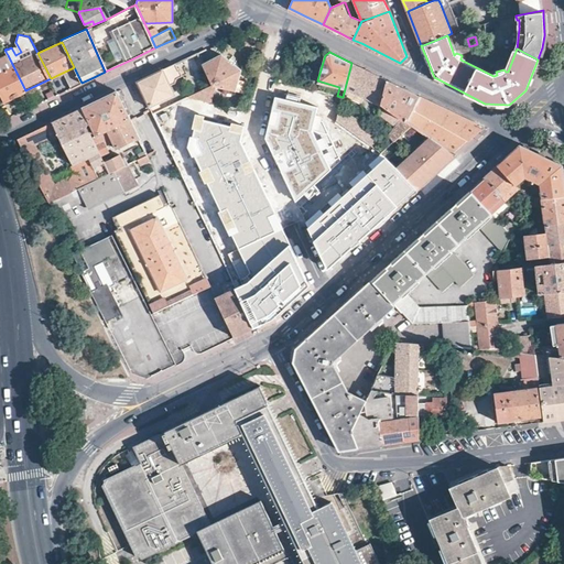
[(212,84),(190,96),(212,101),(214,86),(239,90),(241,79),(238,78),(240,68),(223,54),(221,54),(220,54),(202,63),(212,84)]
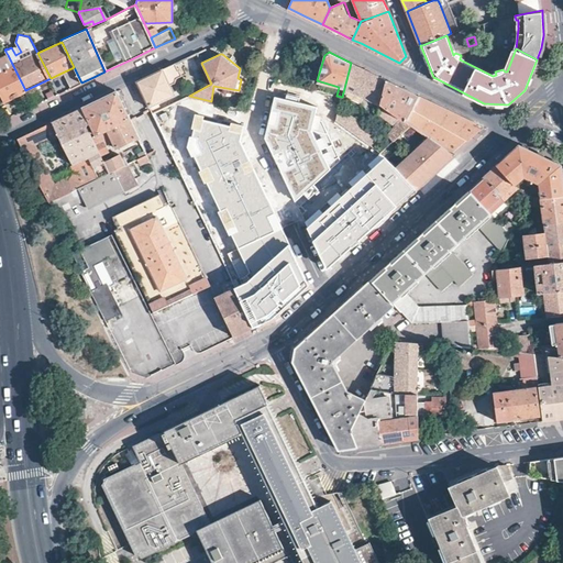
[(25,90),(8,55),(0,58),(0,91),(4,100),(25,90)]
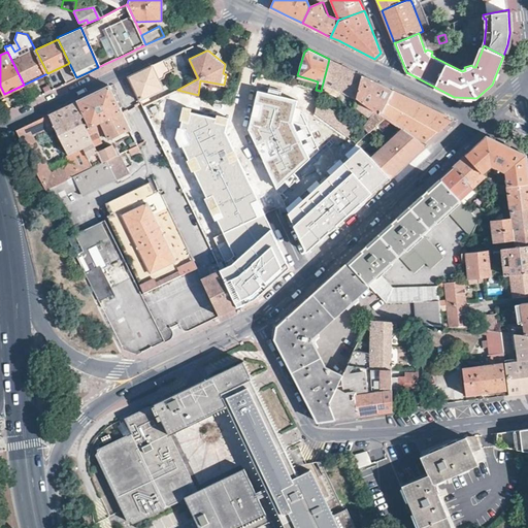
[(166,66),(163,59),(157,62),(153,64),(128,75),(140,101),(143,106),(163,97),(167,95),(160,78),(164,76),(165,72),(170,70),(167,65),(166,66)]
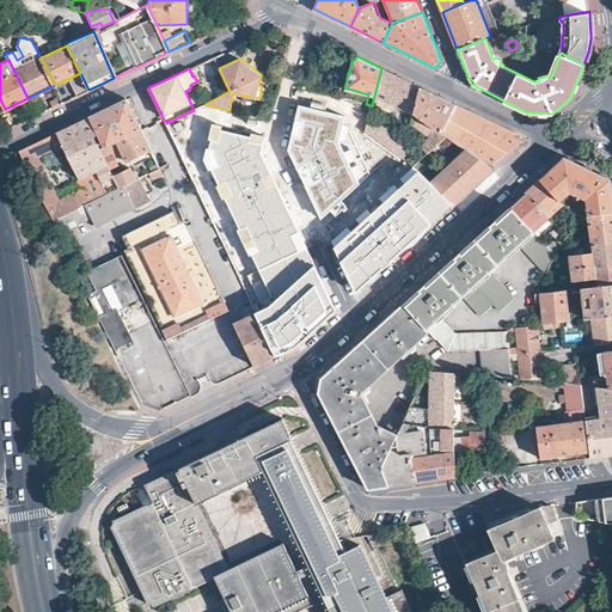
[(402,78),(381,68),(372,105),(371,109),(374,110),(375,110),(377,105),(409,117),(420,86),(402,78)]
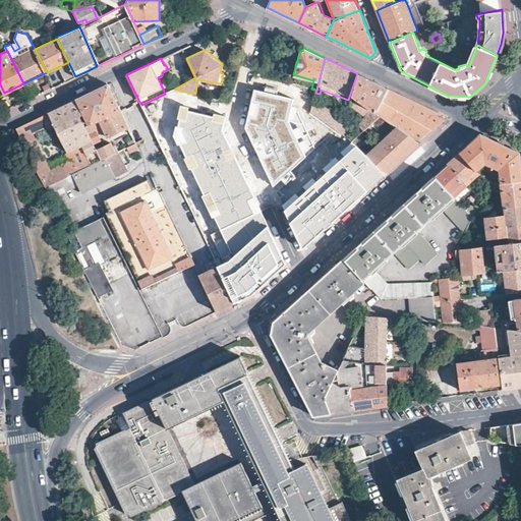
[(372,81),(357,73),(348,100),(369,114),(375,115),(388,89),(372,81)]
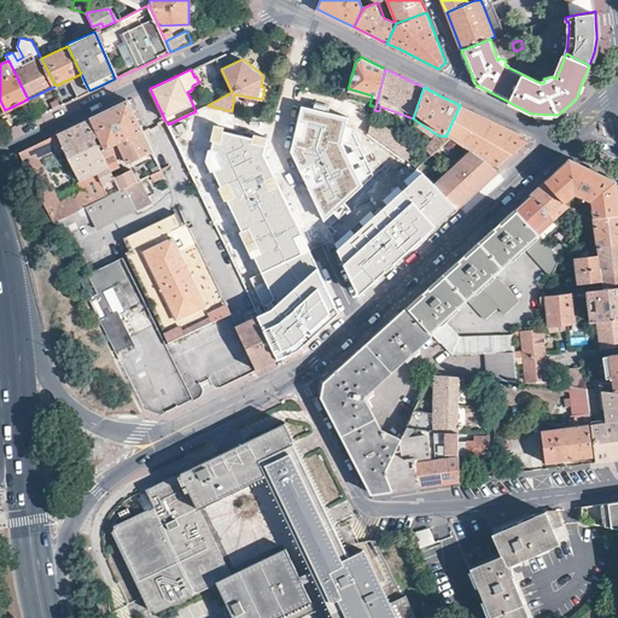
[(143,129),(128,99),(126,100),(108,109),(91,117),(100,135),(106,147),(143,129)]
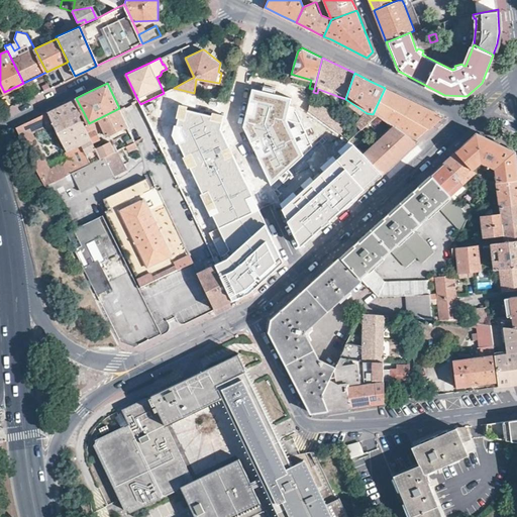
[(373,114),(376,116),(383,121),(394,127),(416,141),(428,131),(439,121),(440,120),(441,118),(442,117),(442,115),(385,88),(373,114)]
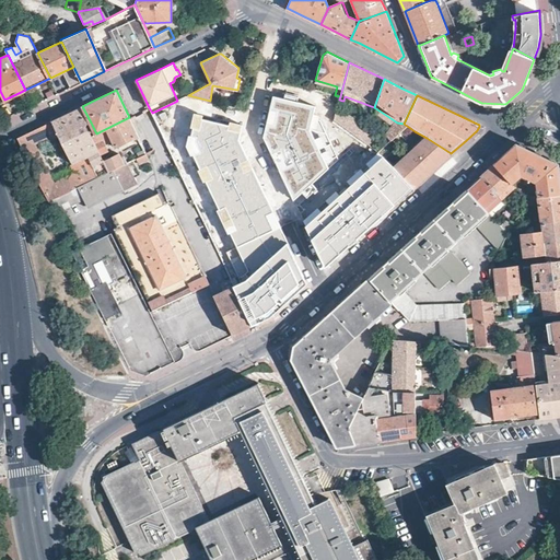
[(294,198),(327,170),(308,133),(314,107),(275,97),(267,137),(294,198)]
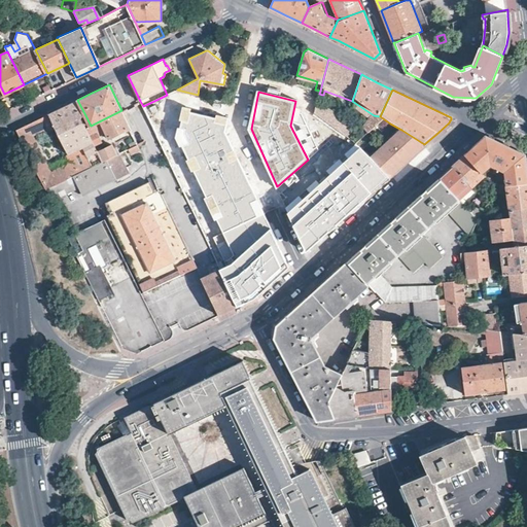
[(8,110),(16,106),(10,94),(2,98),(8,110)]
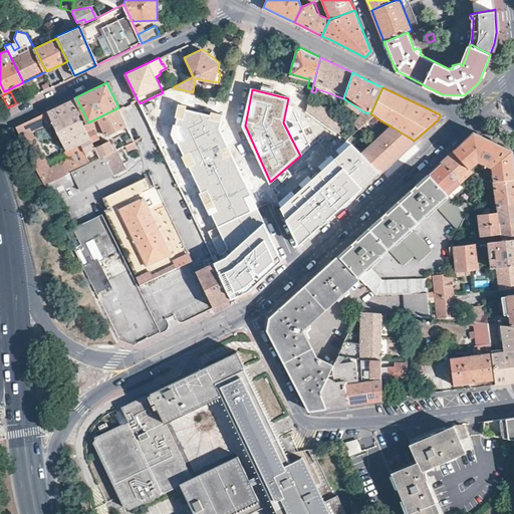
[(65,150),(90,138),(84,124),(78,114),(83,112),(75,97),(62,103),(47,110),(53,122),(65,150)]
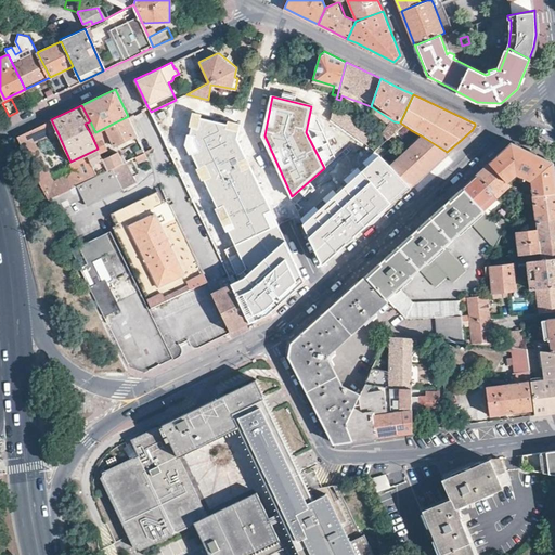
[(368,131),(335,106),(331,118),(353,136),(366,144),(368,131)]
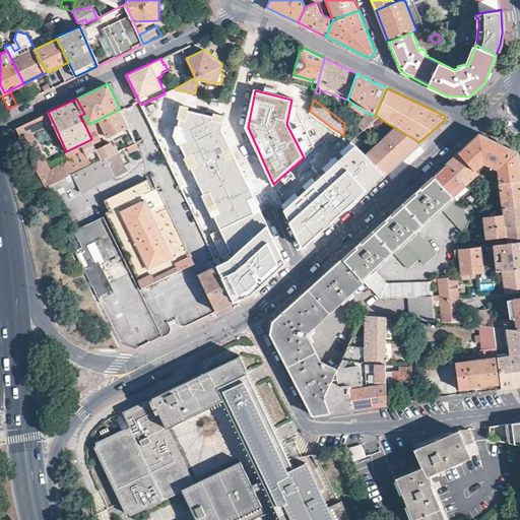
[(369,114),(347,100),(346,104),(367,117),(369,114)]
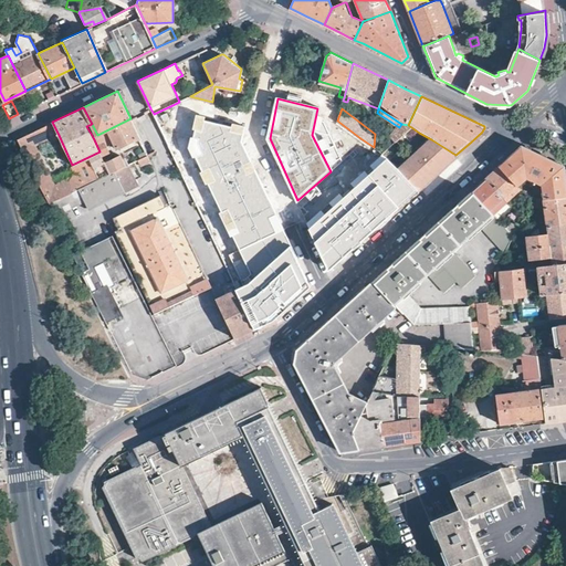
[(100,152),(102,156),(111,153),(107,146),(114,143),(117,149),(139,138),(130,118),(97,135),(93,137),(100,152)]
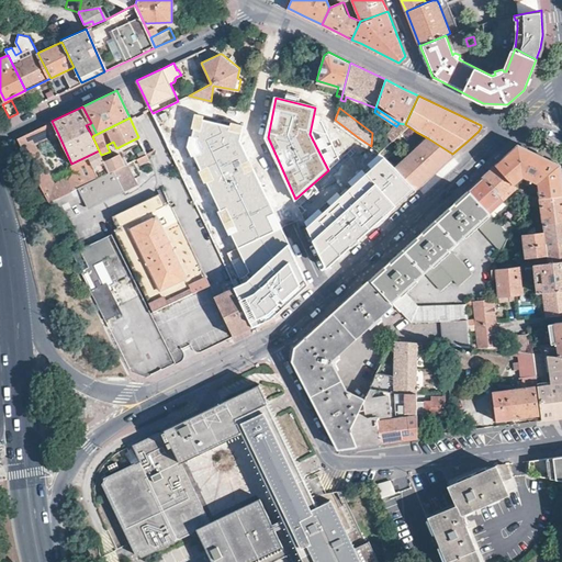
[(243,130),(198,119),(191,147),(251,277),(245,282),(235,288),(254,327),(271,318),(307,285),(239,141),(243,130)]
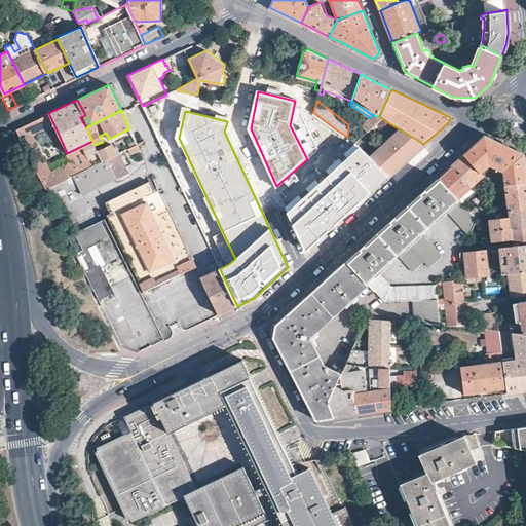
[(74,175),(92,165),(82,147),(70,159),(71,161),(51,172),(33,134),(42,129),(44,130),(54,125),(48,113),(31,122),(17,128),(43,187),(46,186),(74,175)]
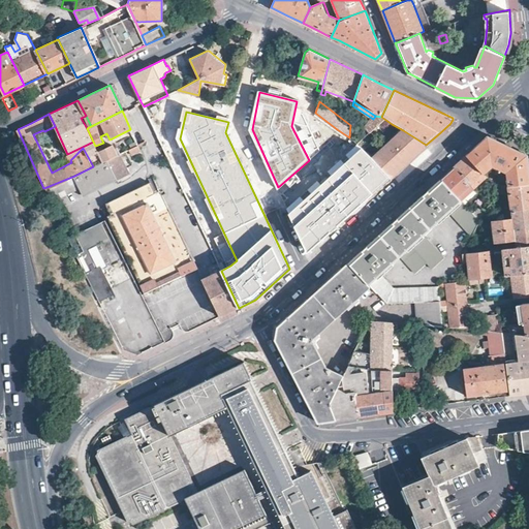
[(356,139),(360,143),(371,132),(384,119),(381,117),(375,116),(373,119),(356,139)]
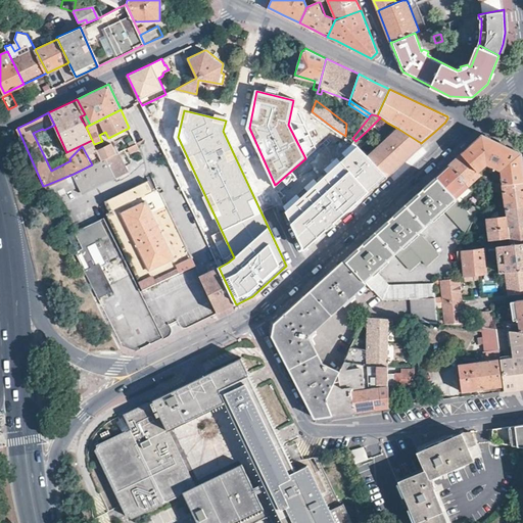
[(380,117),(367,131),(372,137),(376,133),(377,133),(376,132),(374,130),(381,124),(384,126),(387,123),(380,117)]
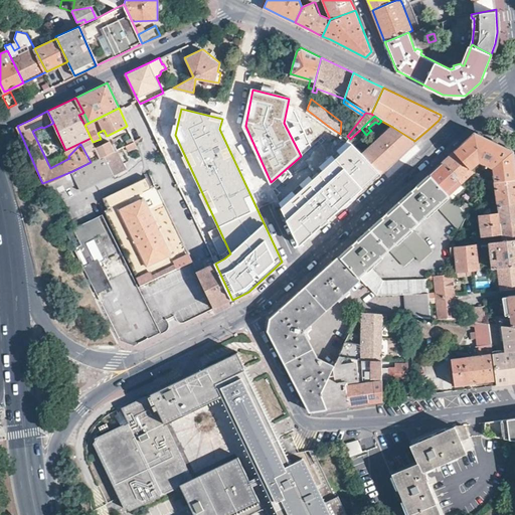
[(376,143),(363,154),(380,172),(397,157),(414,141),(392,127),(384,135),(382,133),(380,135),(381,137),(378,140),(376,139),(374,141),(376,143)]
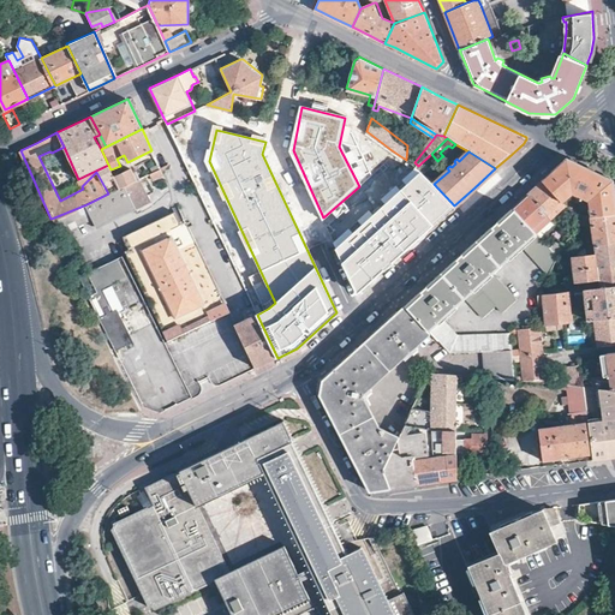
[(418,166),(416,168),(423,174),(437,161),(431,154),(418,166)]
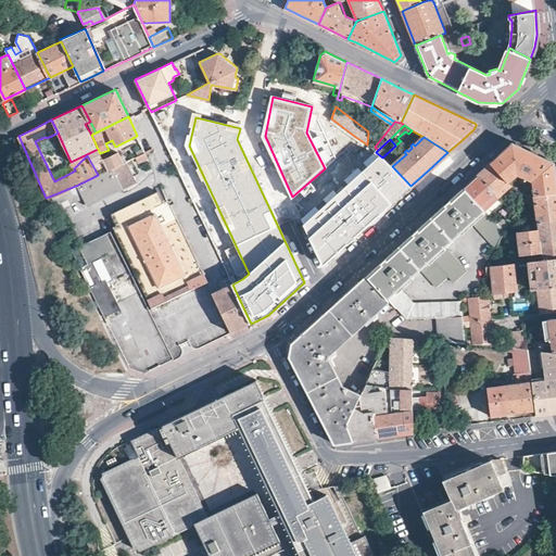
[(513,143),(490,164),(512,185),(520,176),(528,179),(533,182),(534,182),(534,184),(536,196),(555,192),(555,175),(555,164),(554,163),(552,162),(533,153),(513,143)]
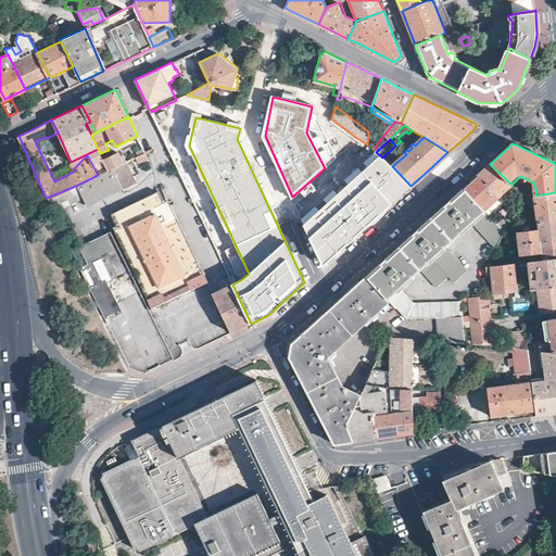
[(376,152),(370,148),(367,151),(373,156),(376,152)]
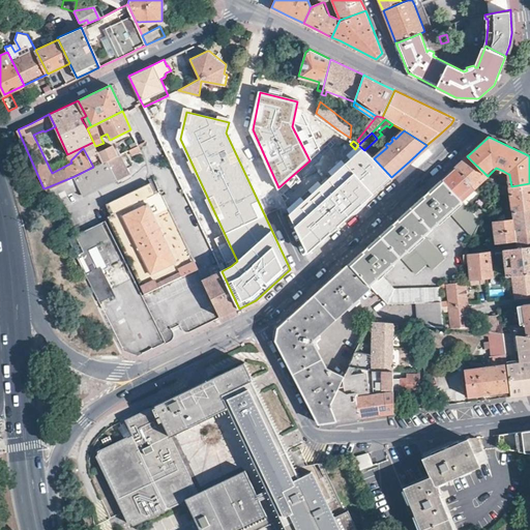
[(93,167),(104,163),(98,151),(95,146),(93,142),(67,154),(70,160),(83,148),(93,167)]
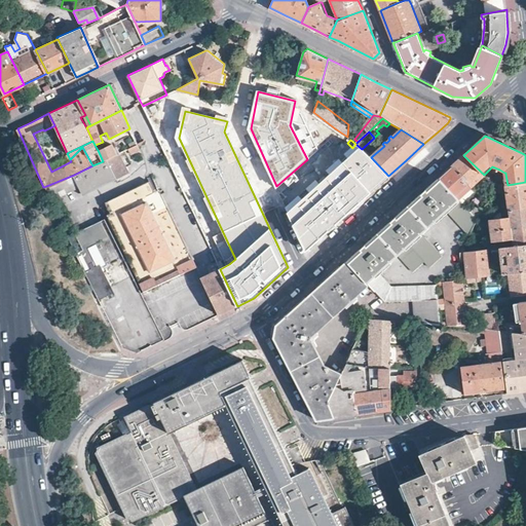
[(103,161),(116,154),(111,144),(98,150),(103,161)]
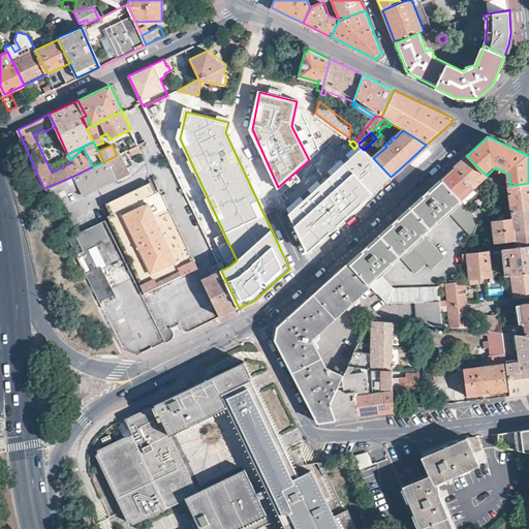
[(138,145),(129,150),(131,154),(139,150),(139,149),(138,147),(138,146),(138,145)]
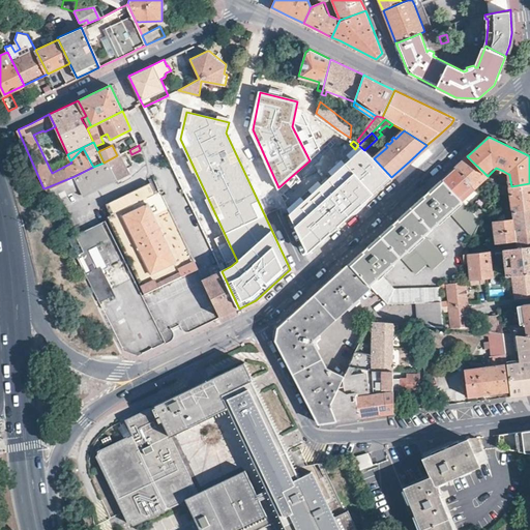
[(391,177),(374,158),(364,150),(292,214),(308,252),(391,177)]
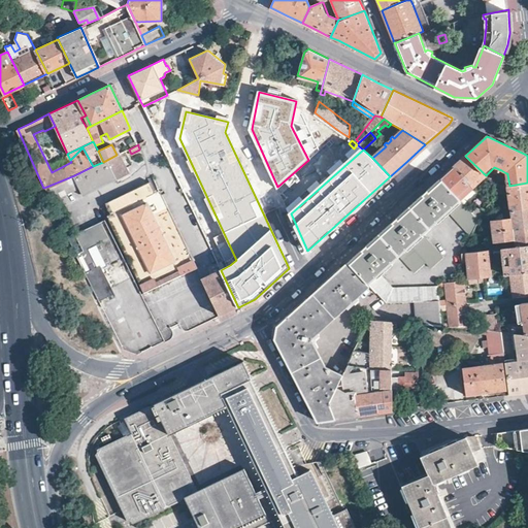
[(93,166),(74,175),(80,188),(84,194),(116,178),(117,179),(129,173),(120,154),(117,155),(103,162),(93,166)]
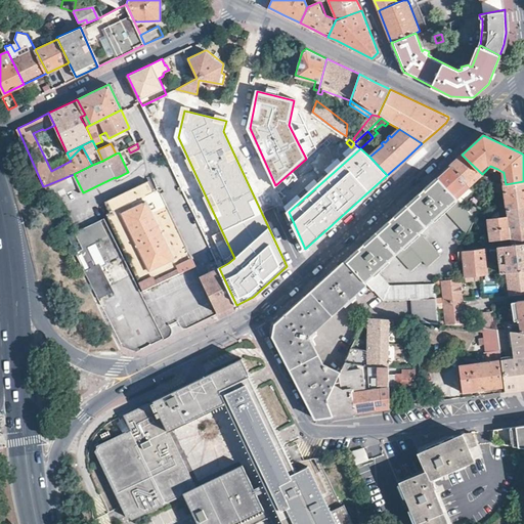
[(449,166),(470,187),(479,179),(483,182),(487,179),(482,174),(462,155),(455,160),(449,166)]
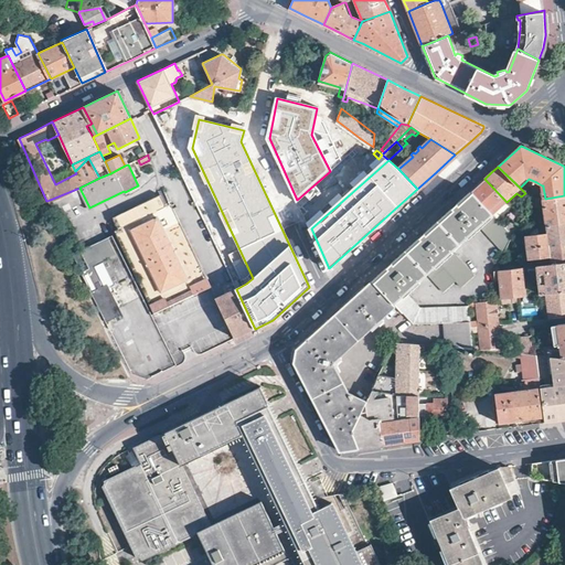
[(478,185),(470,192),(492,216),(497,213),(496,211),(507,202),(484,179),(478,185)]
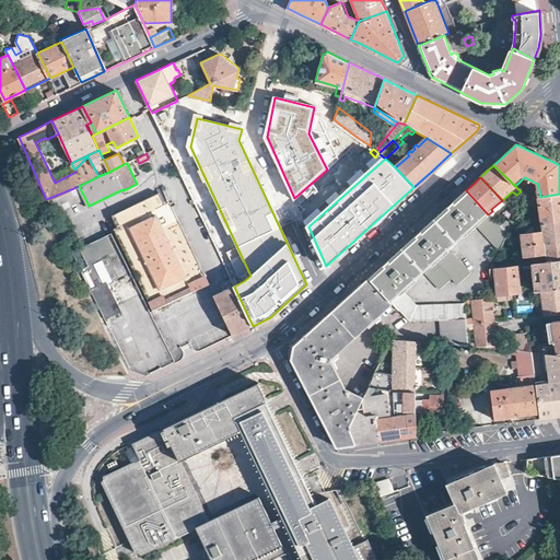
[(515,186),(521,191),(524,188),(532,181),(524,177),(515,186)]
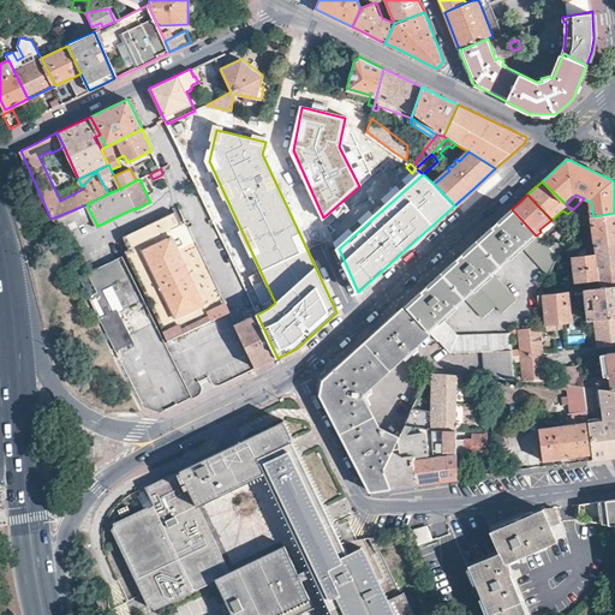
[(54,218),(64,232),(94,219),(87,204),(54,218)]
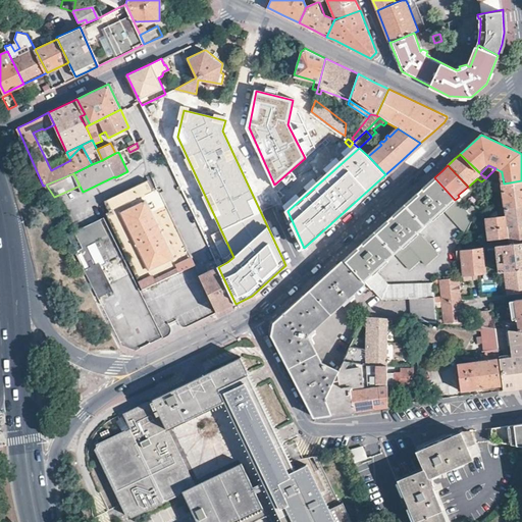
[(381,300),(411,299),(434,298),(434,297),(433,283),(388,284),(376,271),(395,253),(410,269),(420,260),(426,266),(437,255),(418,232),(444,209),(466,233),(474,218),(455,200),(434,177),(415,195),(387,219),(353,251),(344,259),(366,282),(381,300)]
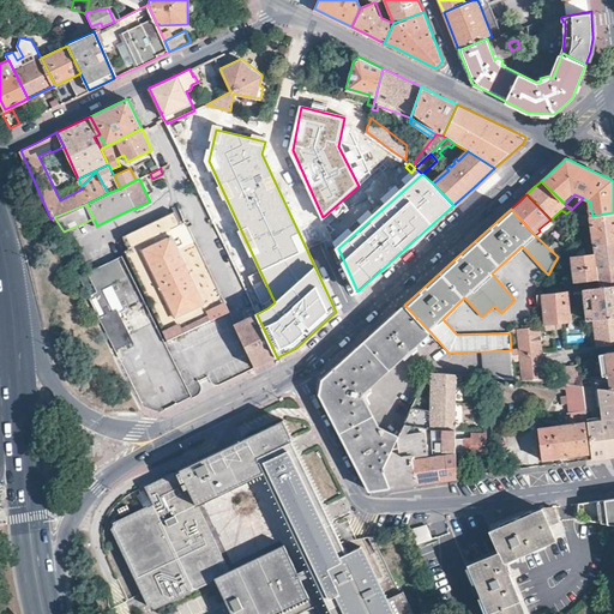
[(184,332),(229,313),(188,226),(186,227),(179,210),(148,224),(149,226),(124,238),(131,254),(126,257),(167,341),(184,332)]
